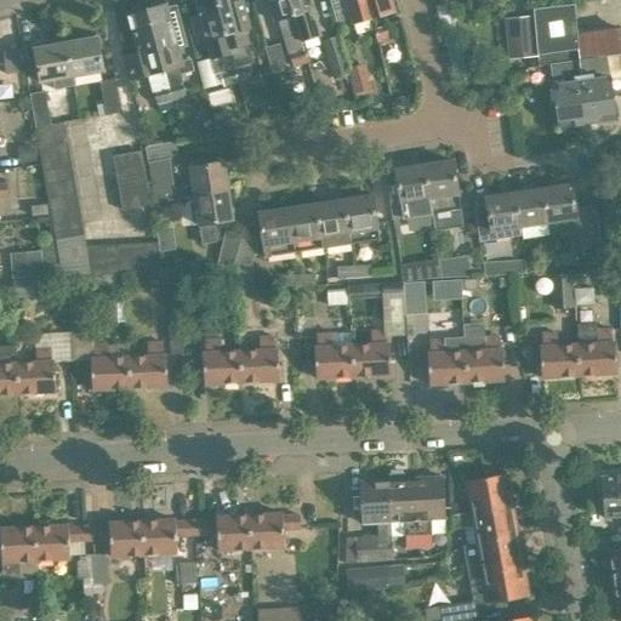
[(235,84),(214,0),(194,0),(205,41),(209,40),(214,60),(215,58),(218,73),(220,73),(224,87),(235,84)]
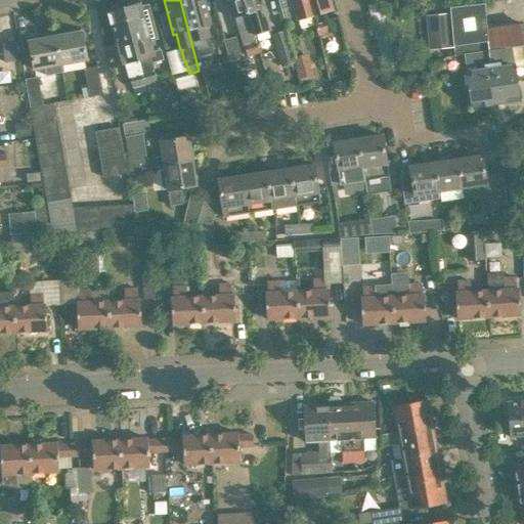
[(180,0),(199,71),(213,67),(210,56),(211,56),(206,37),(210,36),(207,26),(210,25),(204,0),(199,1),(198,0),(180,0)]
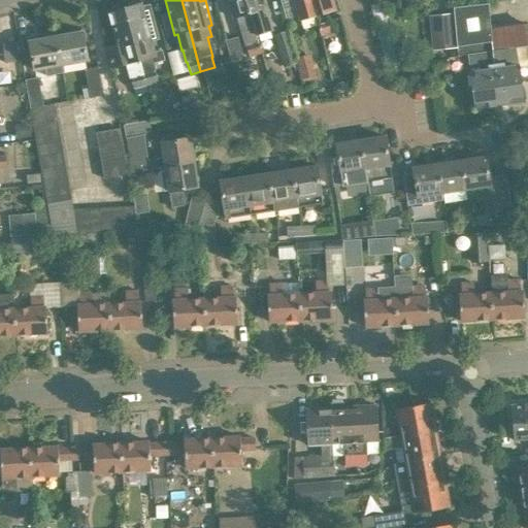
[(253,27),(244,0),(227,0),(232,18),(236,17),(240,30),(250,57),(260,54),(256,40),(253,27)]
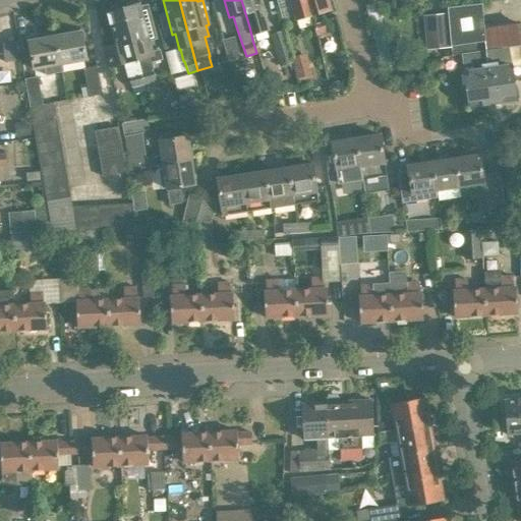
[(241,0),(249,26),(262,23),(257,9),(259,8),(257,0),(241,0)]
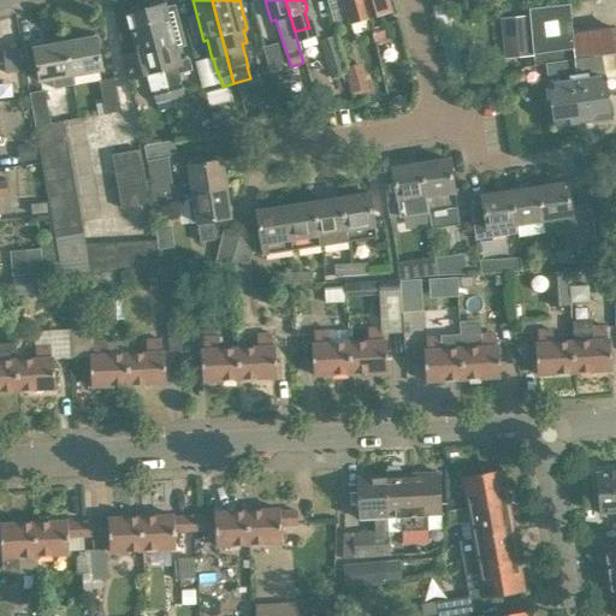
[(342,0),(349,23),(366,18),(360,0),(342,0)]
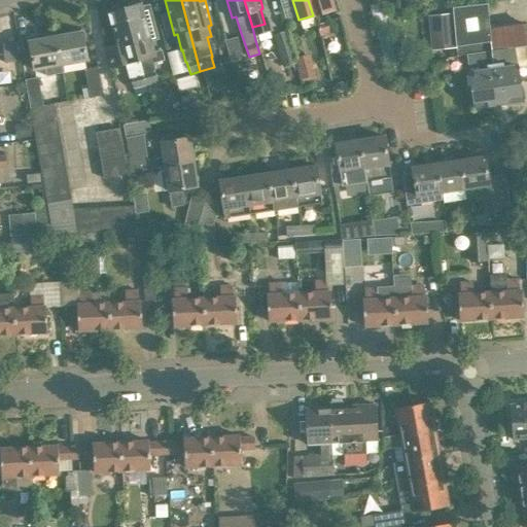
[(308,0),(313,15),(314,15),(317,26),(316,26),(319,36),(334,32),(330,22),(328,23),(325,12),(335,9),(331,0),(308,0)]
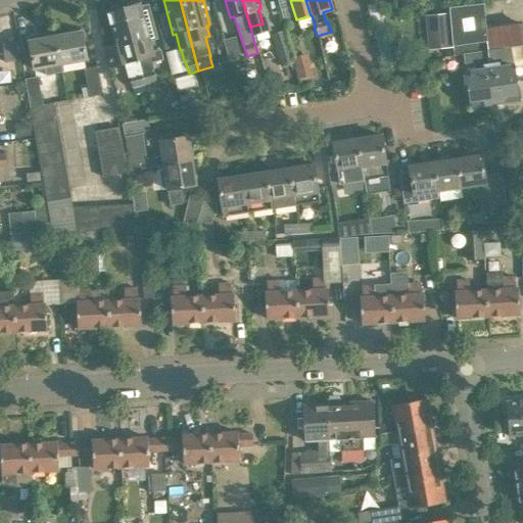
[(128,5),(123,7),(143,86),(156,82),(153,68),(154,68),(152,60),(160,58),(158,48),(147,51),(145,41),(157,38),(148,2),(139,5),(139,3),(136,4),(134,1),(128,3),(128,5)]
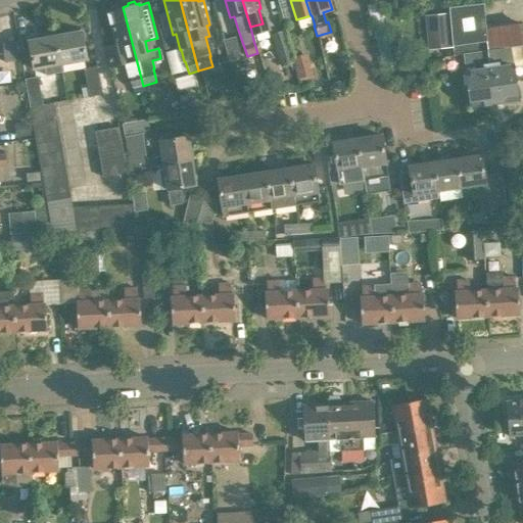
[(143,86),(123,7),(120,7),(117,5),(111,7),(110,10),(107,10),(111,28),(101,31),(104,51),(120,47),(124,63),(125,63),(128,78),(129,77),(132,89),(143,86)]
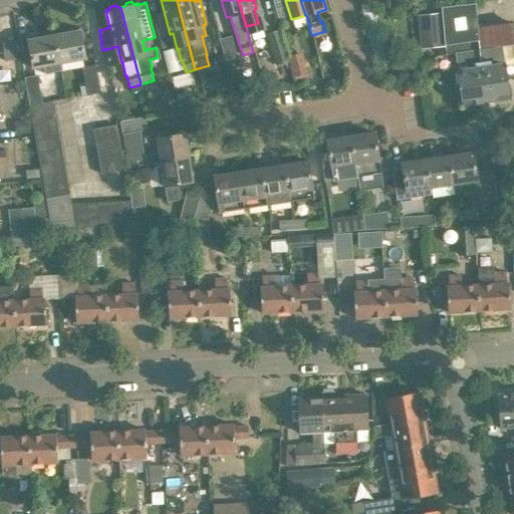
[(373,6),(361,9),(375,65),(388,62),(373,6)]
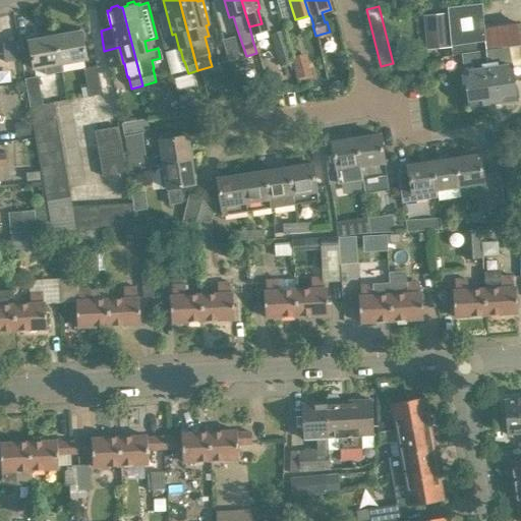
[(461,54),(484,50),(486,50),(482,30),(481,6),(449,9),(449,13),(452,47),(452,55),(461,54)]
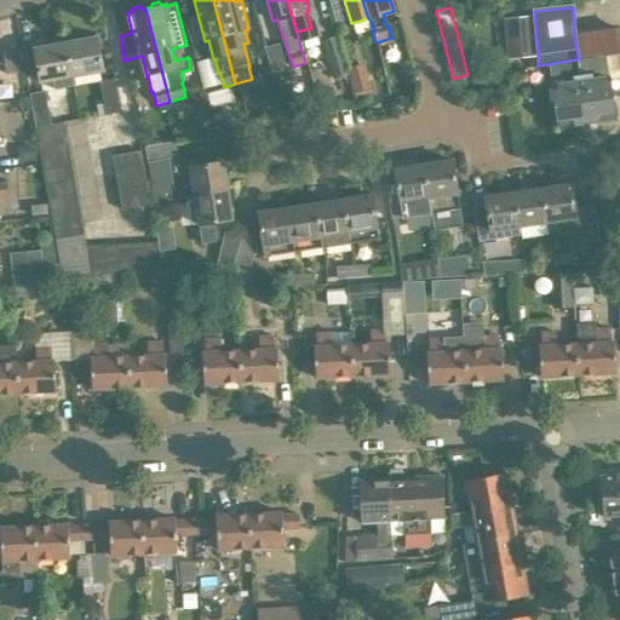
[(538,56),(534,16),(505,18),(507,58),(538,56)]
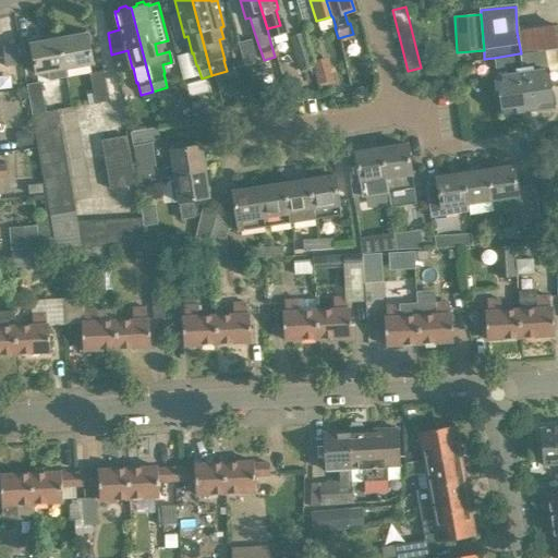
[(554,25),(542,27),(545,50),(556,48),(554,25)]
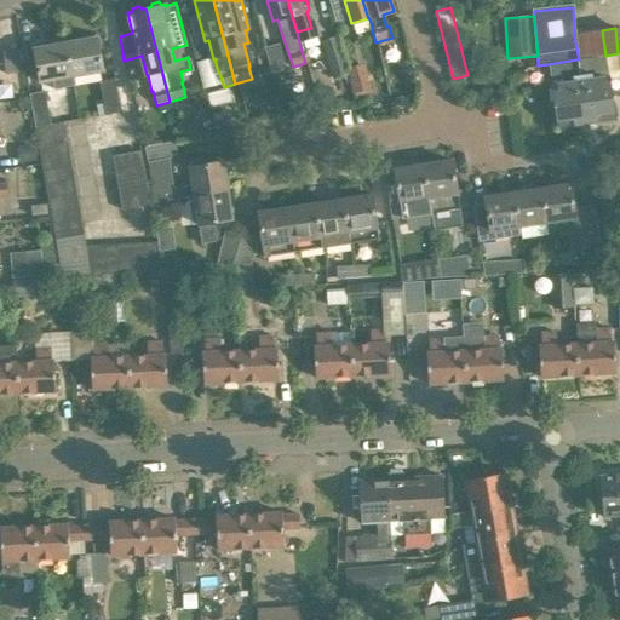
[(602,30),(587,33),(591,58),(606,56),(602,30)]
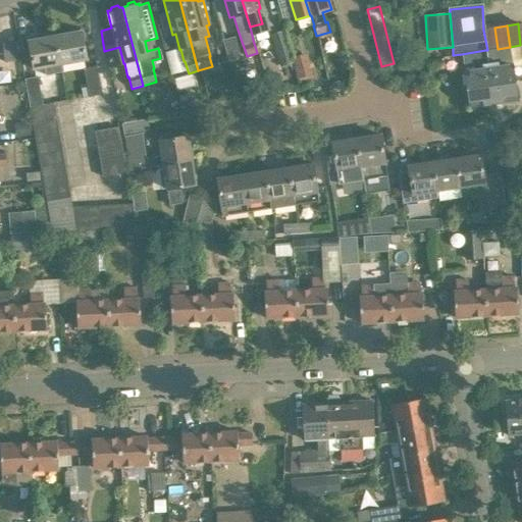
[(487,50),(498,49),(494,28),(483,30),(487,50)]
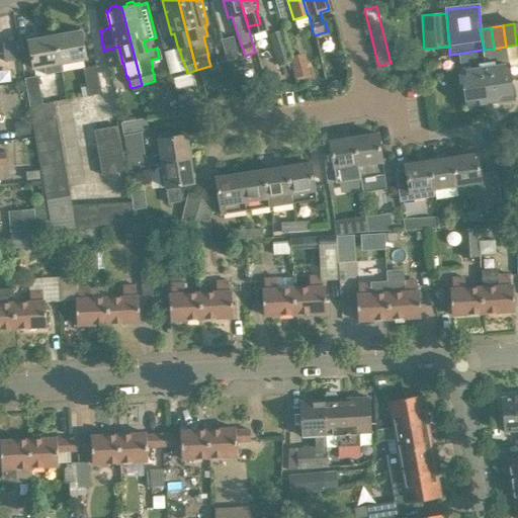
[(81,30),(55,35),(60,63),(87,58),(81,30)]
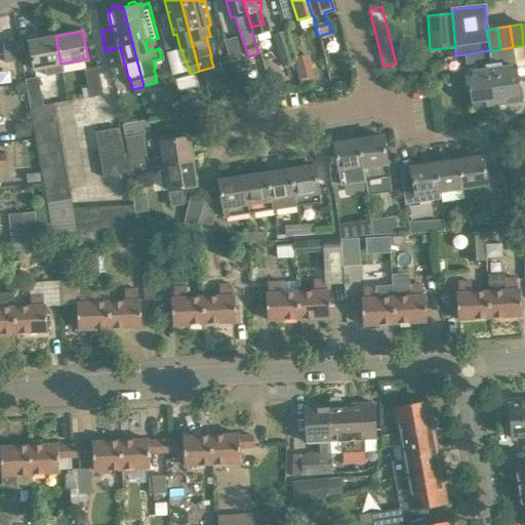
[(286,31),(274,35),(283,66),(295,63),(286,31)]
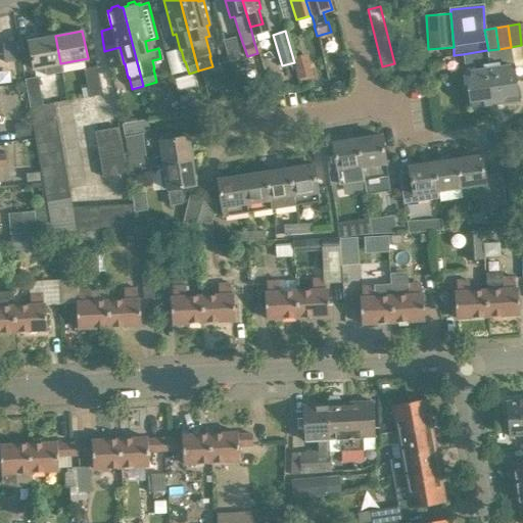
[(60,63),(55,36),(30,41),(35,68),(44,67),(46,76),(62,73),(60,63)]
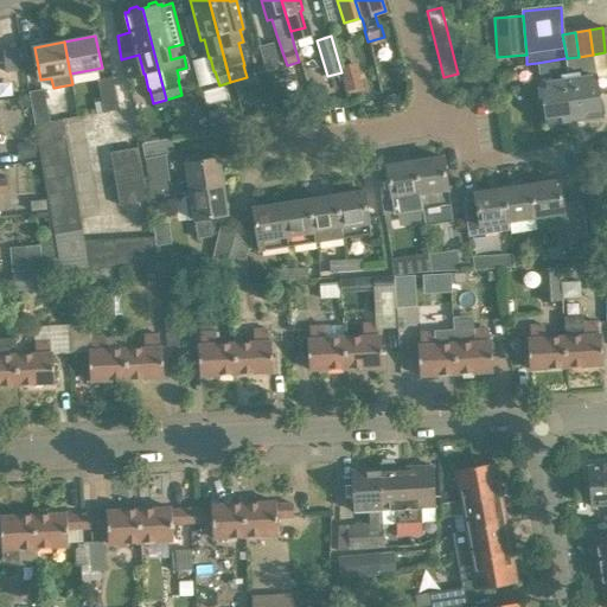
[(280,68),(273,43),(259,46),(266,71),(280,68)]
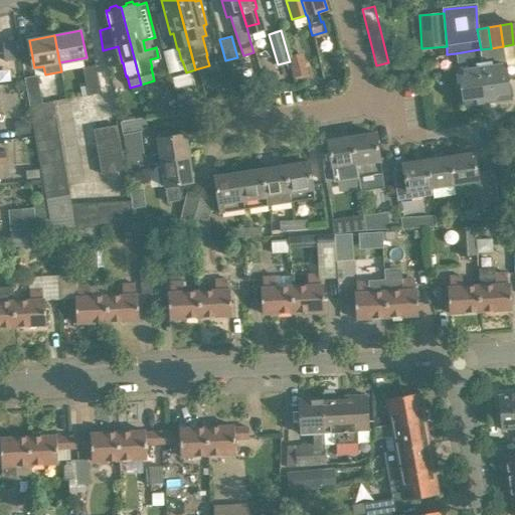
[(3,45),(4,57),(19,55),(18,43),(3,45)]
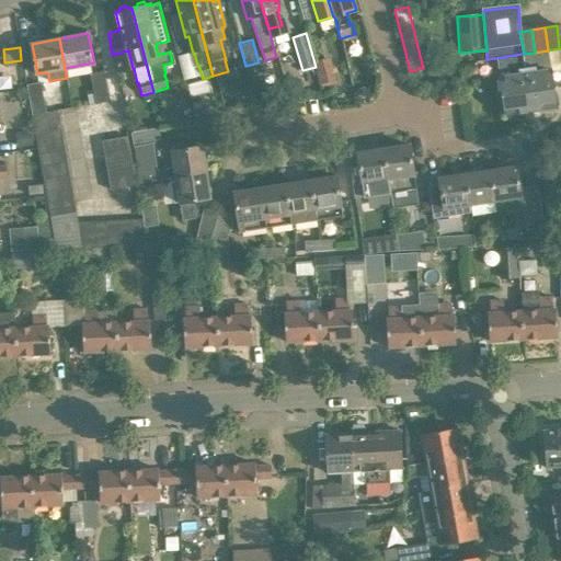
[(535,53),(524,54),(522,54),(529,112),(556,107),(548,50),(535,53)]
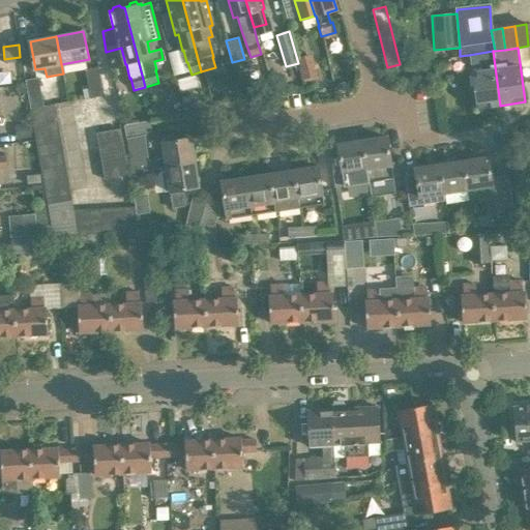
[(493,51),(469,55),(477,109),(500,106),(493,51)]
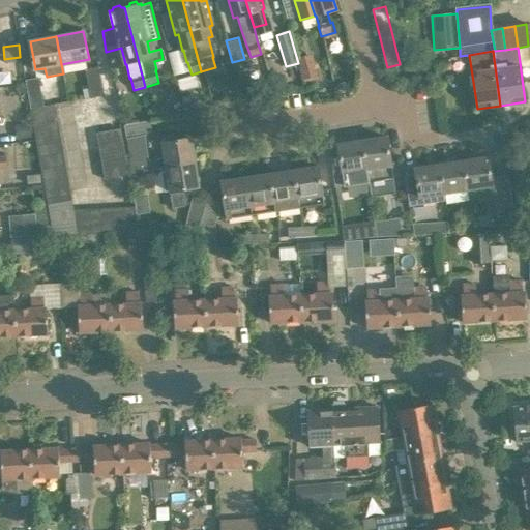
[(434,61),(435,72),(451,70),(450,59),(434,61)]
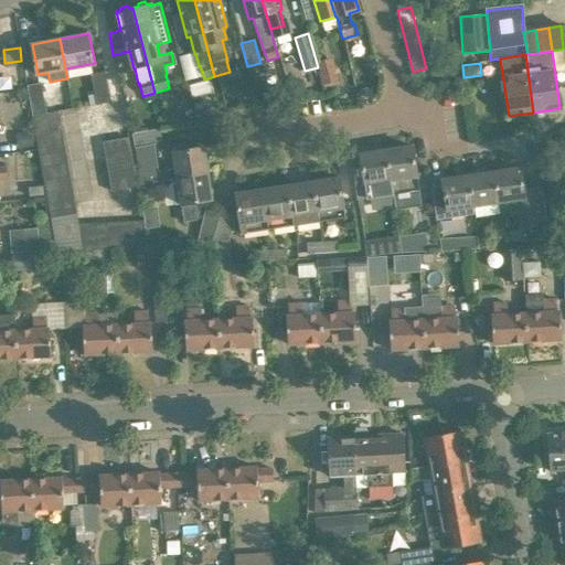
[(334,65),(319,70),(323,84),(338,81),(334,65)]
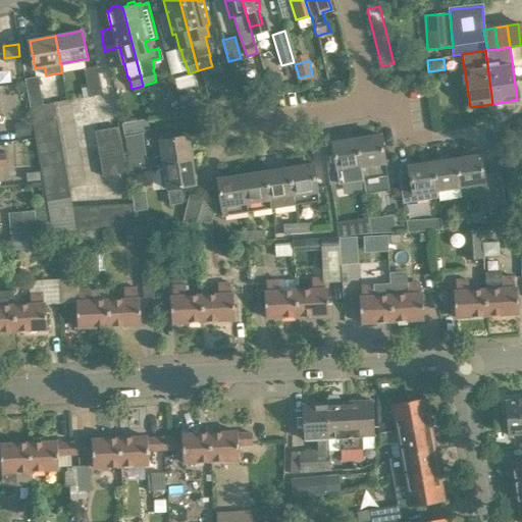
[(84,68),(89,97),(102,95),(97,66),(84,68)]
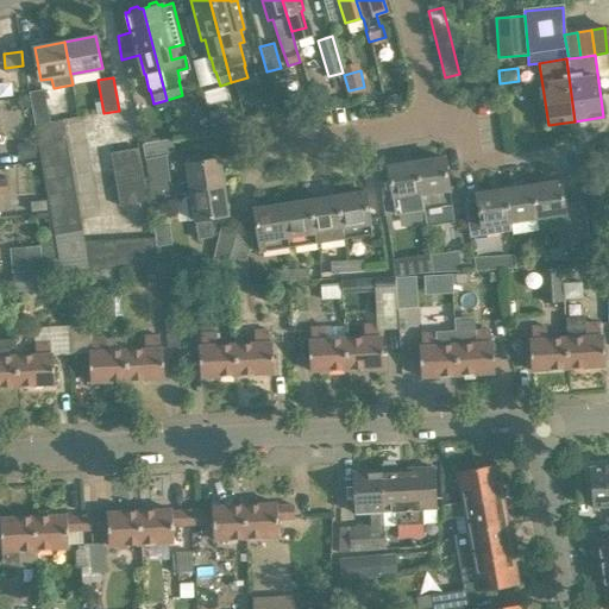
[(401,88),(385,93),(389,106),(405,101),(401,88)]
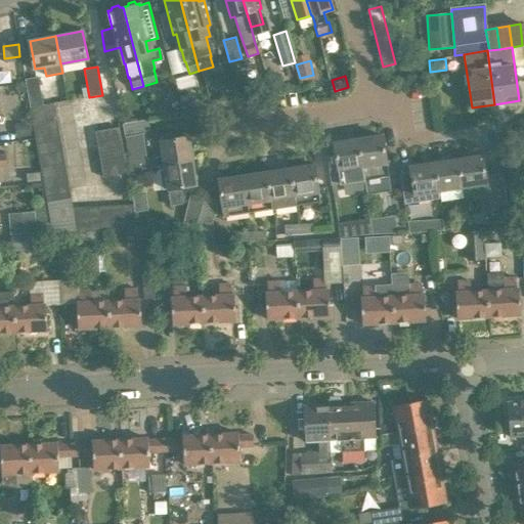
[(25,80),(30,106),(43,104),(38,77),(25,80)]
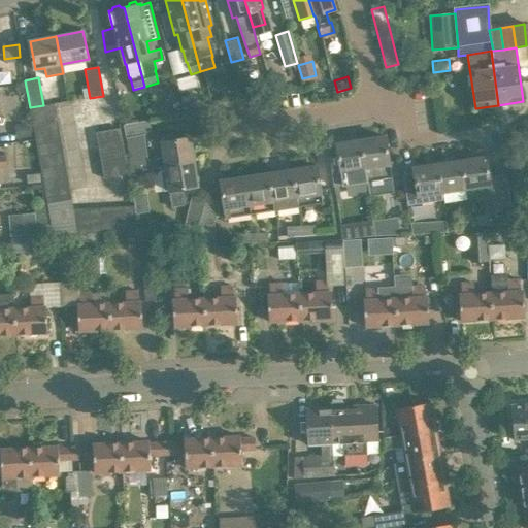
[(30,107),(32,120),(56,116),(54,104),(43,105),(30,107)]
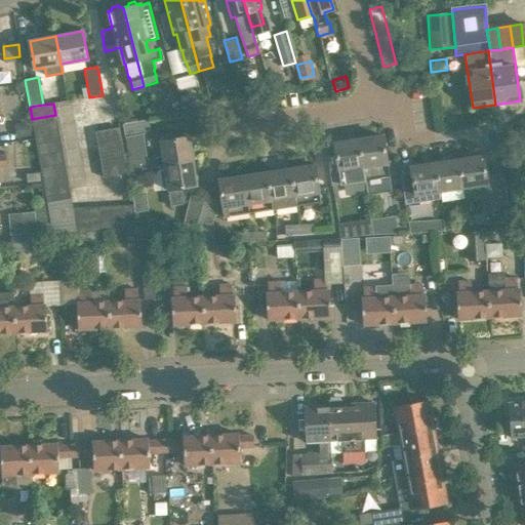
[(32,119),(34,131),(57,126),(55,115),(32,119)]
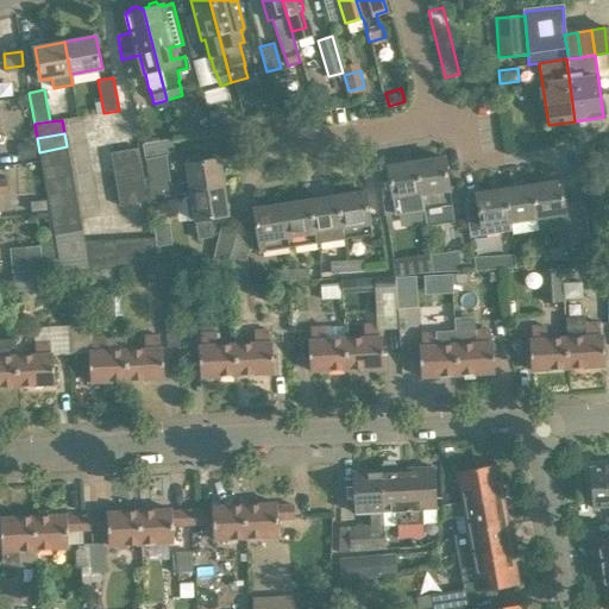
[(175,154),(171,139),(142,144),(145,159),(175,154)]
